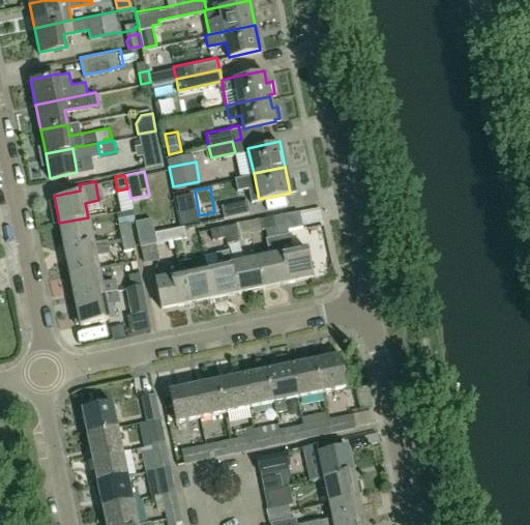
[(200,219),(195,200),(186,202),(184,190),(175,192),(182,223),(200,219)]
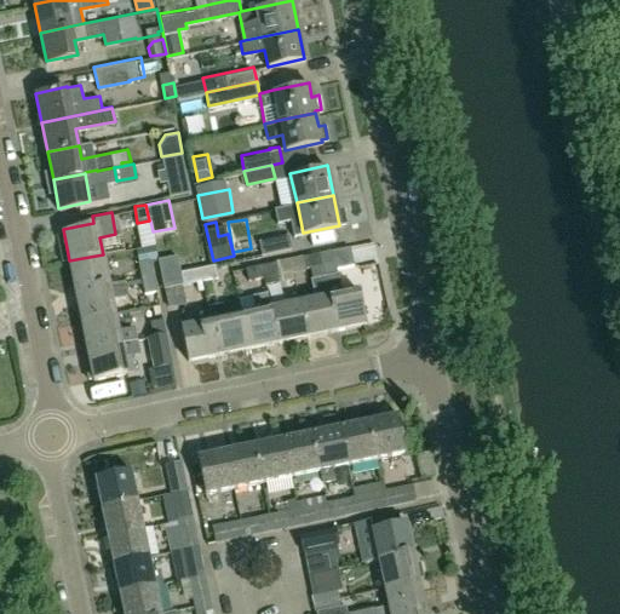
[(262,253),(292,246),(288,230),(258,237),(262,253)]
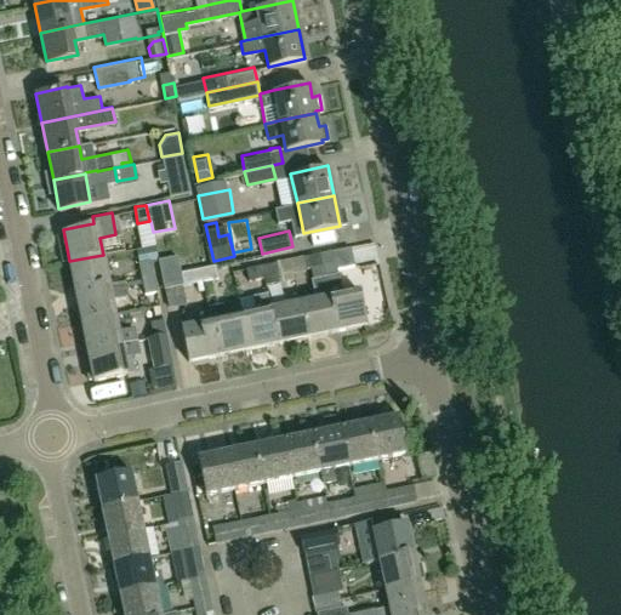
[(351,244),(319,250),(322,263),(323,268),(354,262),(351,244)]
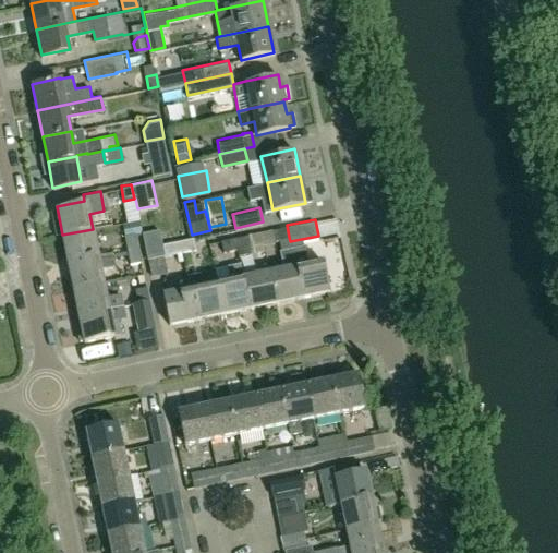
[(289,237),(287,225),(274,228),(276,239),(289,237)]
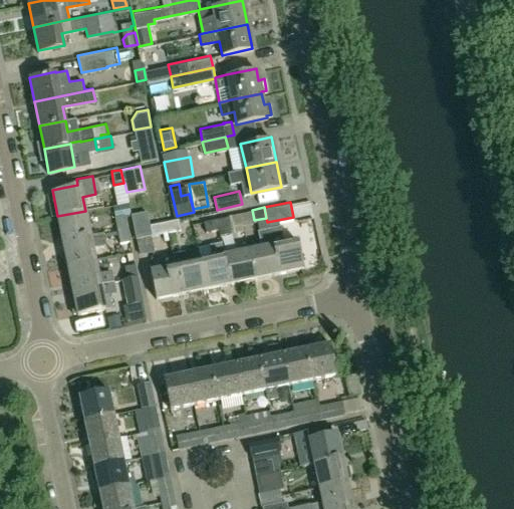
[(167,230),(165,220),(149,223),(147,209),(131,212),(136,237),(139,252),(154,250),(151,233),(161,232),(162,238),(169,237),(168,230),(167,230)]
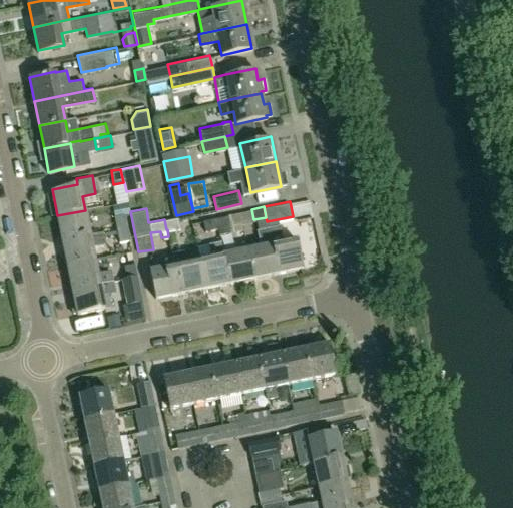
[(85,210),(57,215),(62,239),(104,231),(103,229),(89,232),(85,210)]
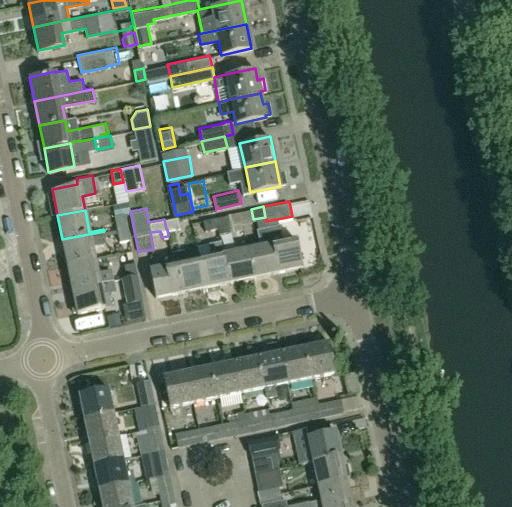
[(116,229),(127,226),(124,212),(113,214),(116,229)]
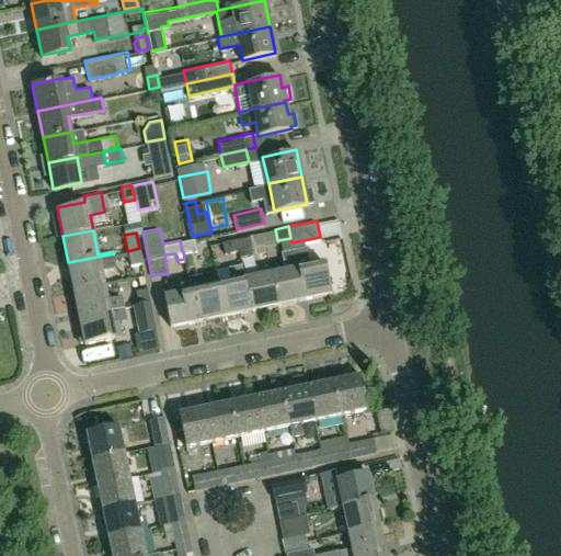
[(249,234),(235,237),(237,249),(251,247),(249,234)]
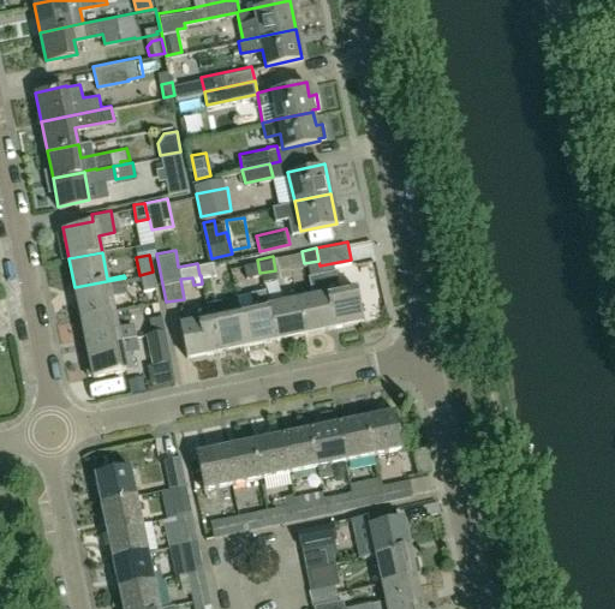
[(199,275),(201,275),(216,273),(214,260),(197,263),(199,275)]
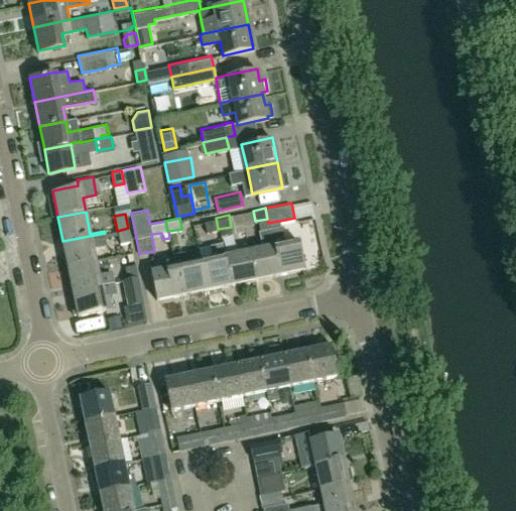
[(218,229),(216,218),(204,220),(206,232),(218,229)]
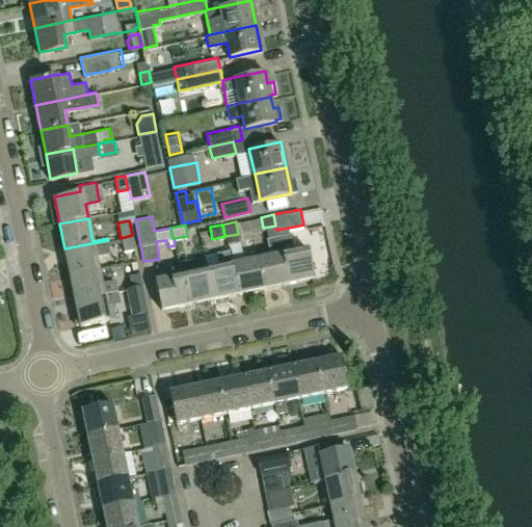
[(290,232),(277,234),(288,281),(314,274),(308,247),(294,251),(290,232)]
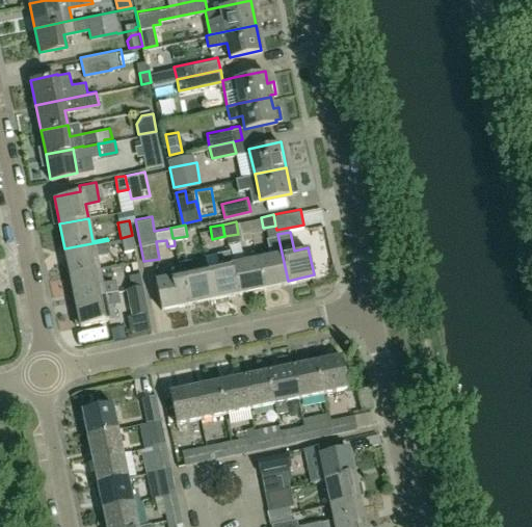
[(288,281),(277,234),(266,237),(270,255),(257,258),(262,286),(288,281)]
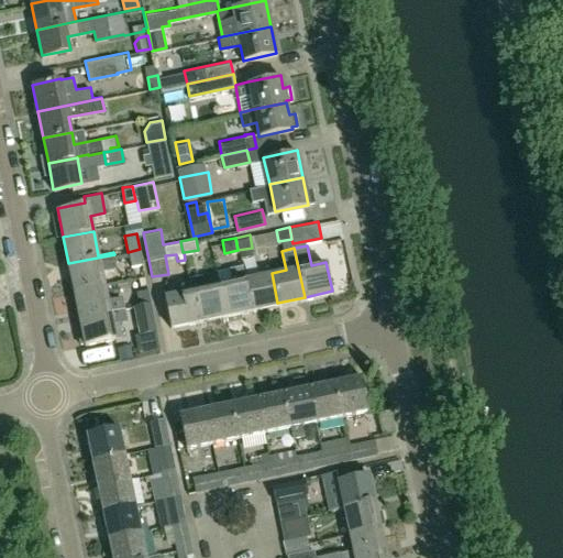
[(140,249),(128,252),(130,264),(142,262),(140,249)]
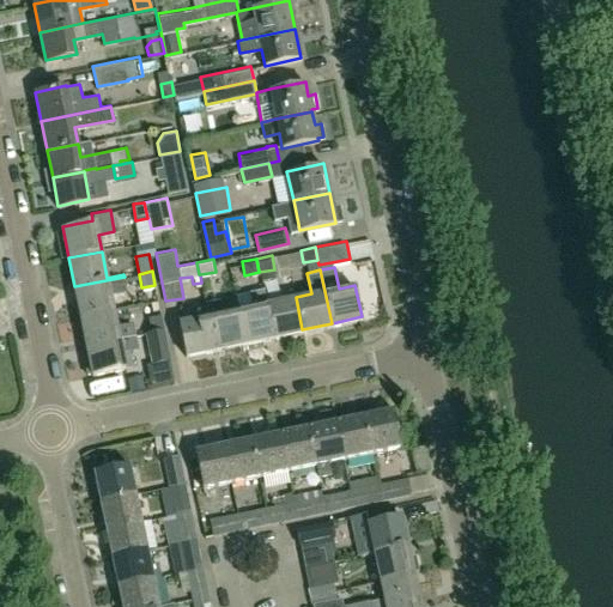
[(125,277),(74,286),(80,315),(114,309),(110,292),(127,290),(125,277)]
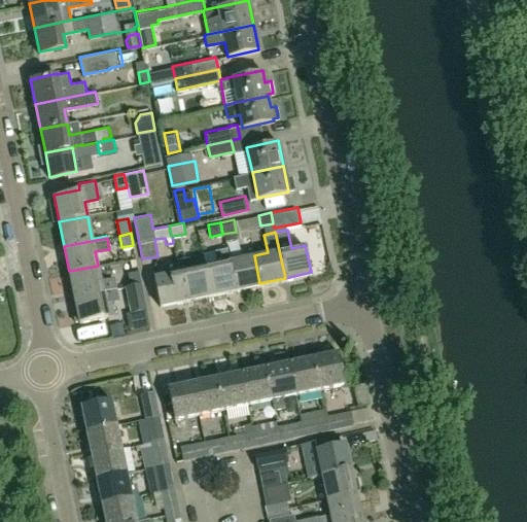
[(217,263),(204,266),(209,293),(235,288),(229,261),(230,261),(226,246),(214,248),(217,263)]
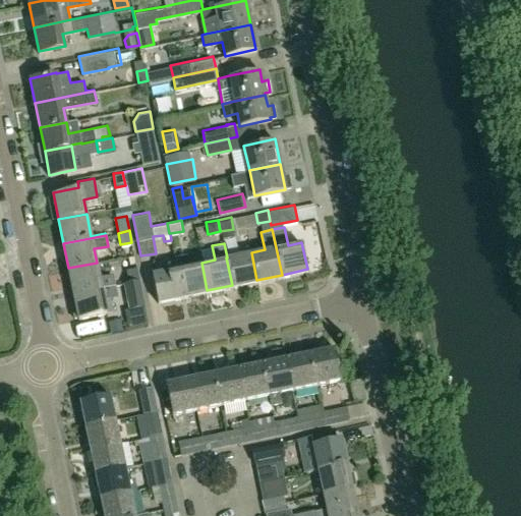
[(207,290),(201,263),(189,265),(186,250),(173,252),(176,268),(182,295),(207,290)]
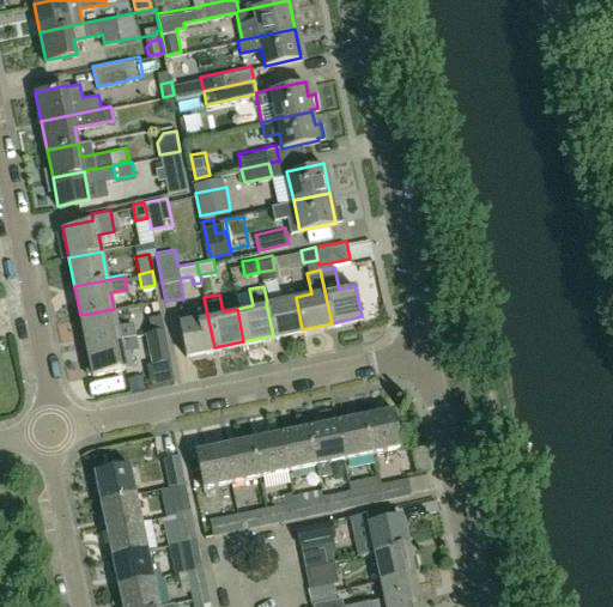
[(296,297),(267,303),(266,303),(273,335),(302,329),(296,297)]
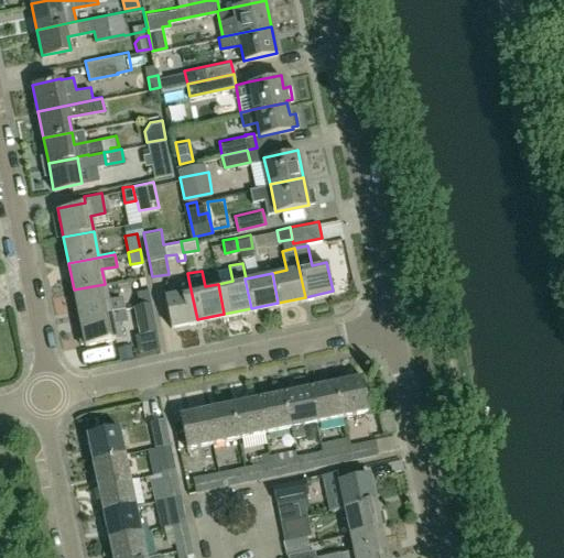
[(105,284),(74,290),(79,317),(125,307),(122,294),(107,297),(105,284)]
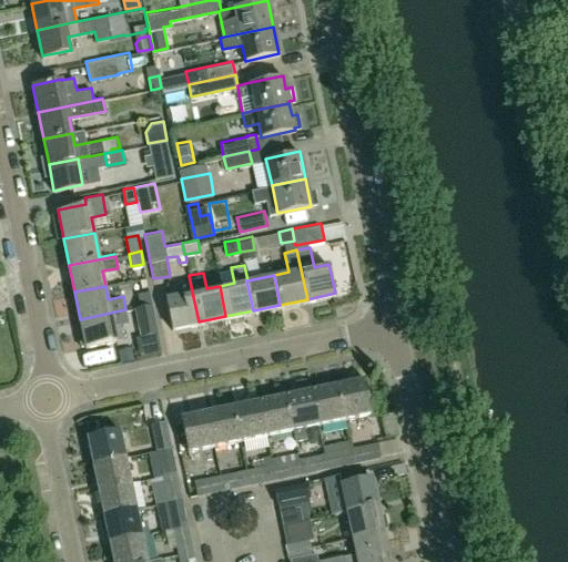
[(133,308),(152,304),(152,302),(151,302),(149,289),(137,292),(139,305),(133,306),(133,308)]
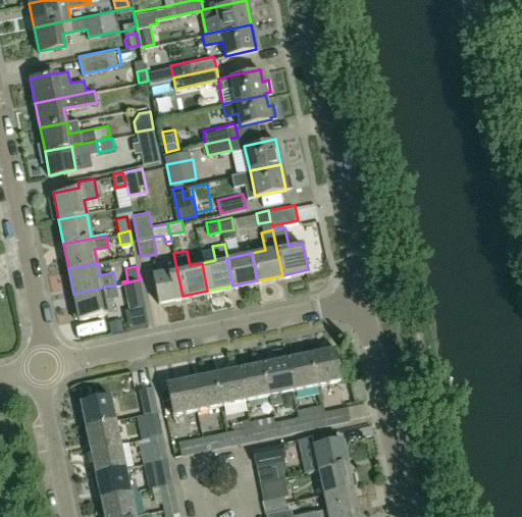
[(176,268),(152,273),(158,301),(183,296),(176,268)]
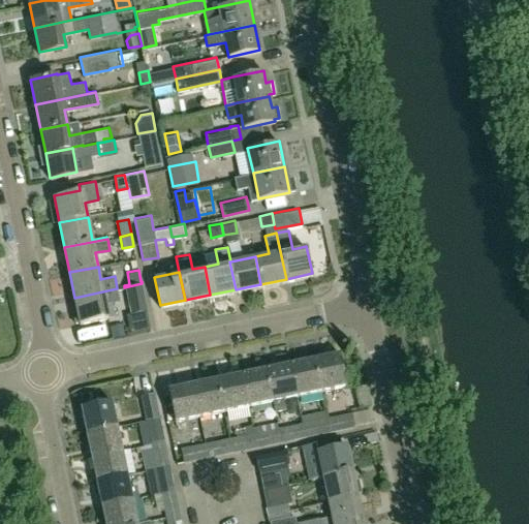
[(142,283),(124,287),(129,311),(125,312),(129,332),(150,328),(146,308),(147,308),(142,283)]
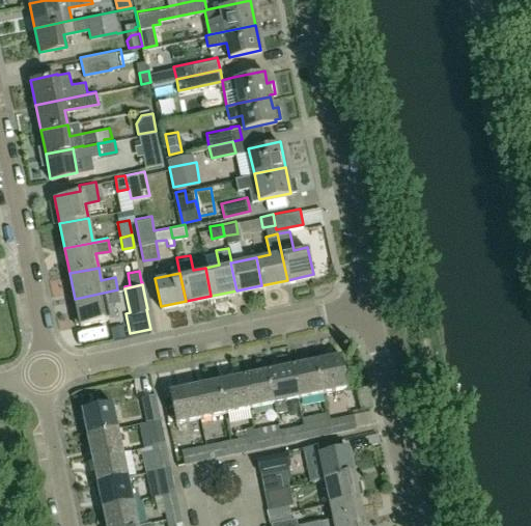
[(117,289),(75,299),(77,307),(73,308),(75,322),(79,321),(80,324),(109,317),(106,303),(119,301),(117,289)]
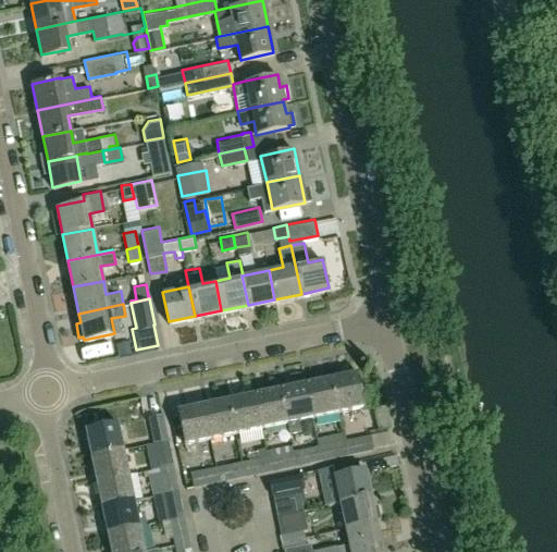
[(128,339),(115,341),(118,354),(132,351),(128,339)]
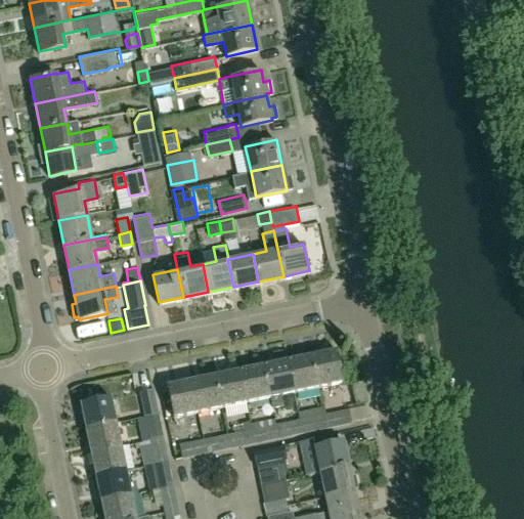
[(337,349),(312,354),(318,386),(343,382),(337,349)]
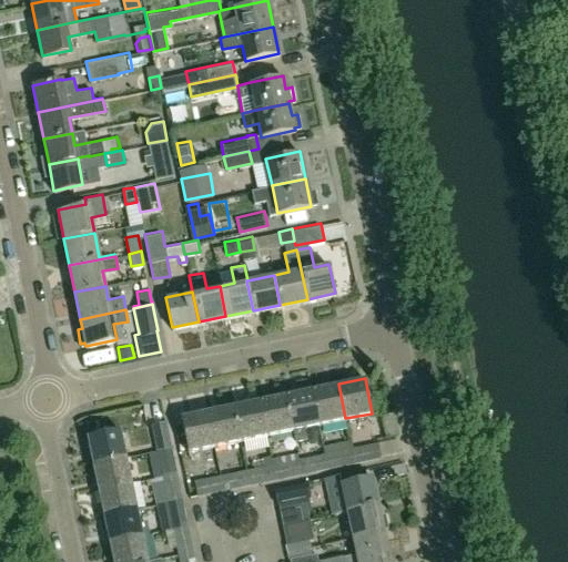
[(345,418),(338,384),(313,389),(320,423),(345,418)]
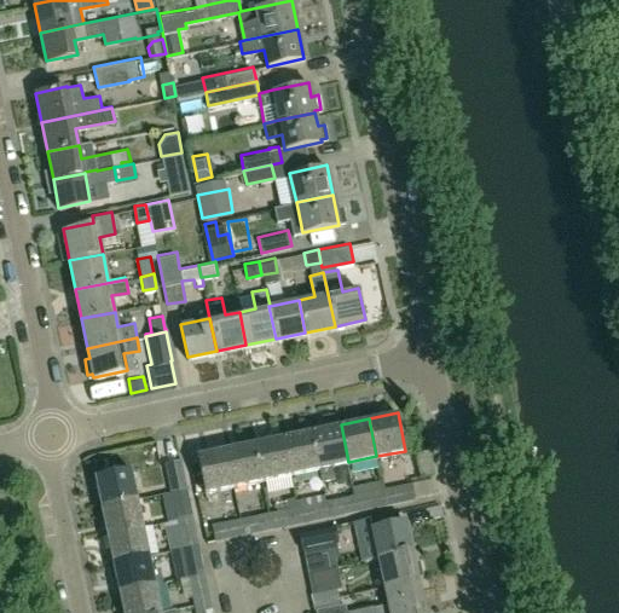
[(348,462),(341,424),(312,431),(319,468),(348,462)]
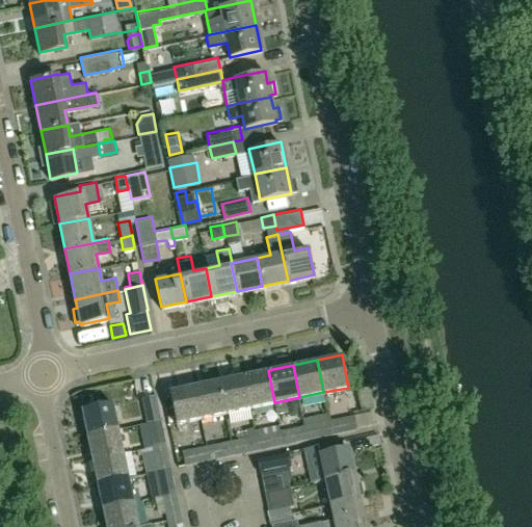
[(274,402),(268,370),(244,374),(250,407),(274,402)]
